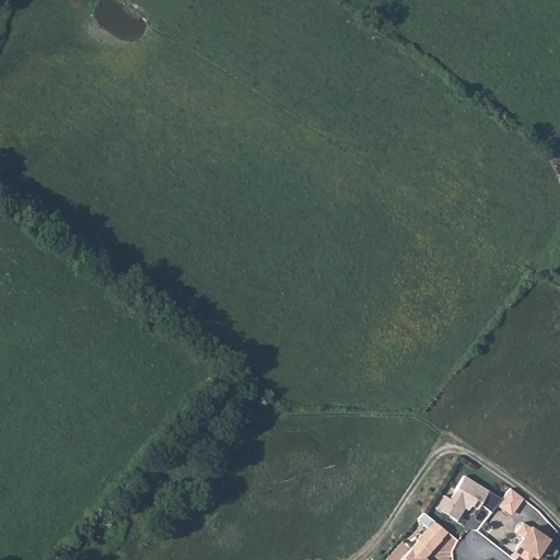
[(466,473),(453,496),(473,506),(475,502),(480,505),(491,487),(466,473)]
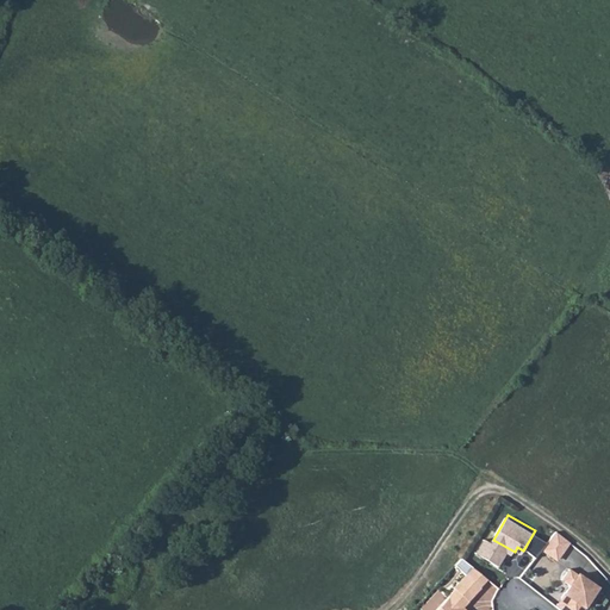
[(553,535),(541,549),(555,561),(567,547),(553,535)]
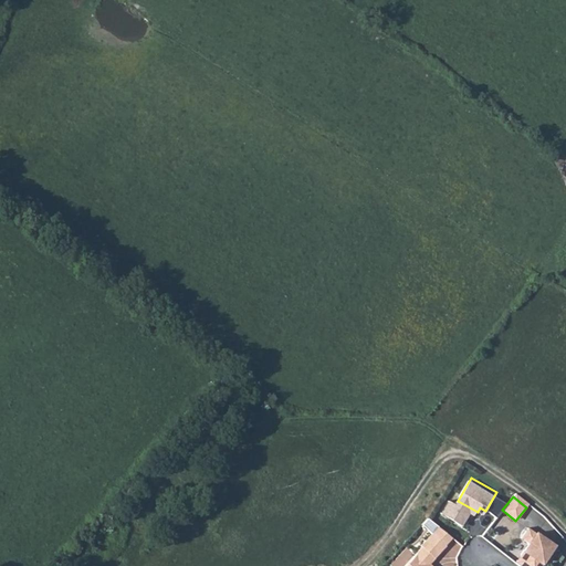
[(440,525),(433,532),(446,543),(453,535),(440,525)]
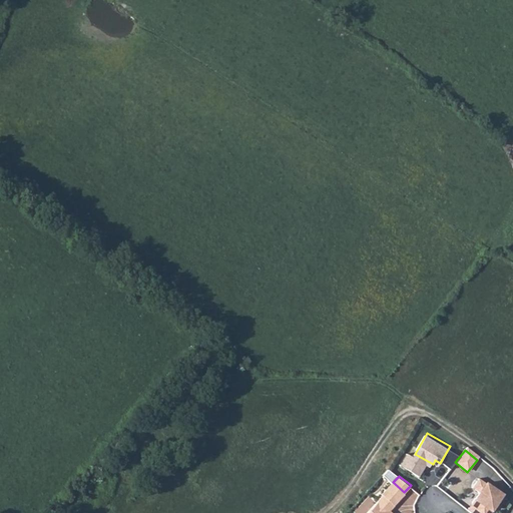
[(479,476),(473,485),(479,489),(467,508),(472,512),(489,512),(491,510),(491,507),(502,491),(479,476)]
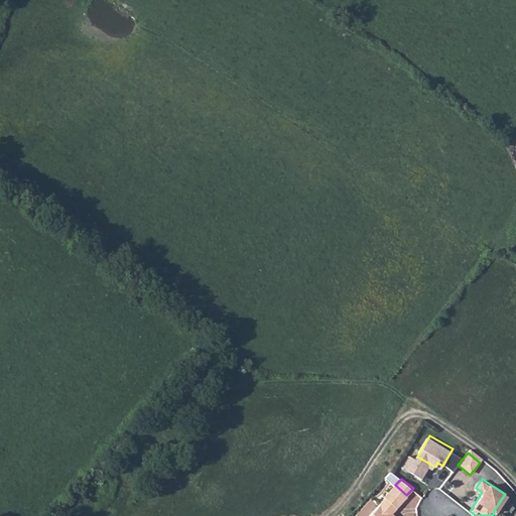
[(406,495),(395,485),(384,496),(386,497),(367,515),(395,515),(394,515),(393,515),(390,512),(406,495)]
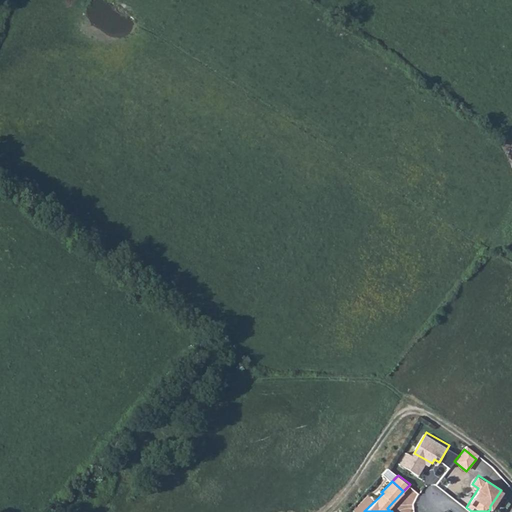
[(369,495),(354,509),(356,511),(362,511),(375,501),(369,495)]
